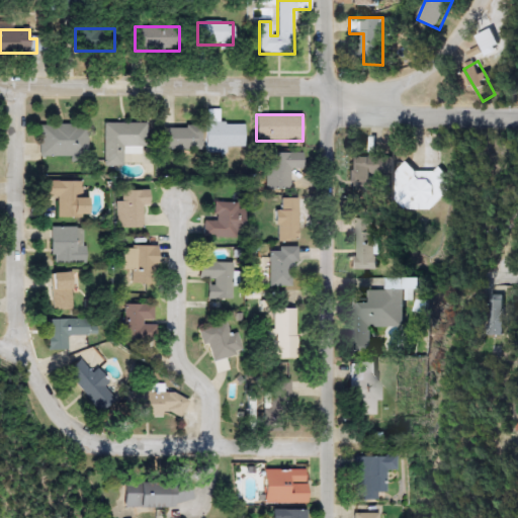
[(144,123),(144,152),(123,152),(123,166),(103,166),(103,123),(144,123)]
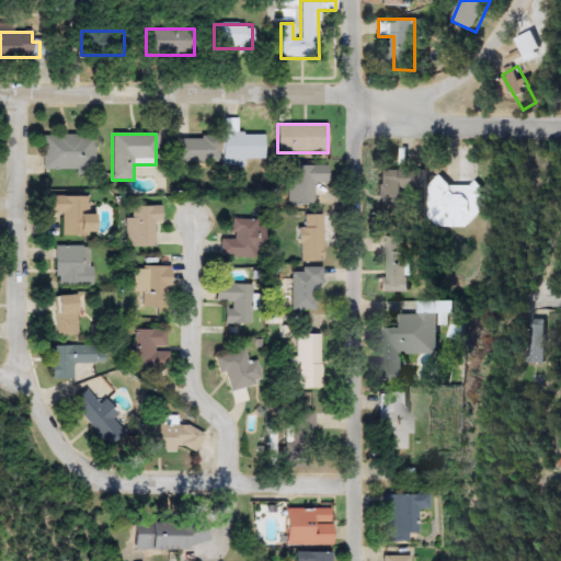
[(245,167),(222,167),(222,134),(264,134),(264,161),(245,161),(245,167)]
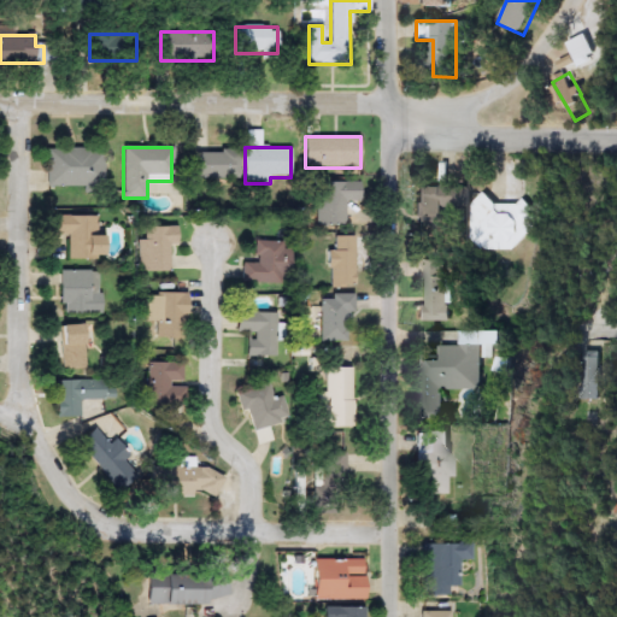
[(46,148),(103,148),(103,188),(46,188),(46,148)]
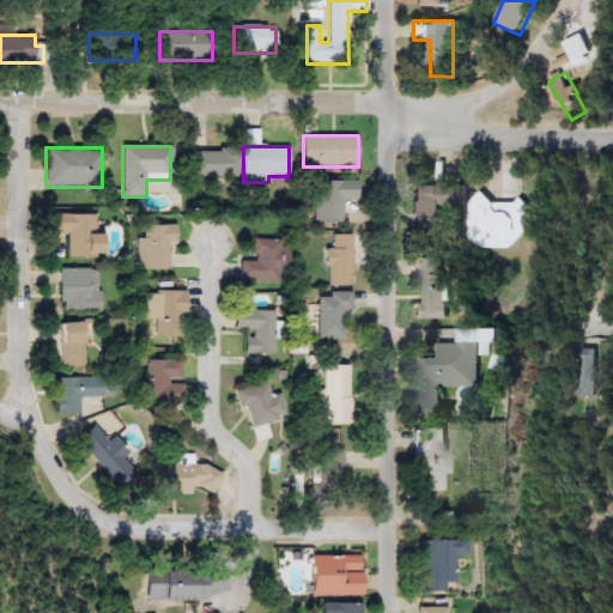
[(238,151),(238,177),(193,177),(193,151),(238,151)]
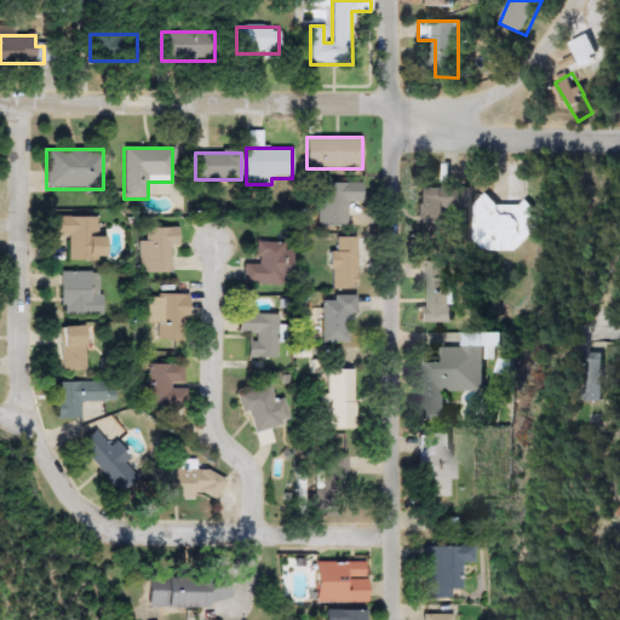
[(348,228),(317,228),(317,184),(362,184),(362,202),(348,202),(348,228)]
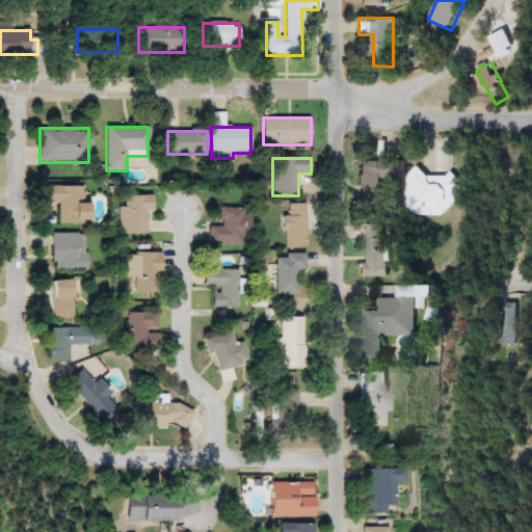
[(358,161),(395,161),(395,198),(358,198),(358,161)]
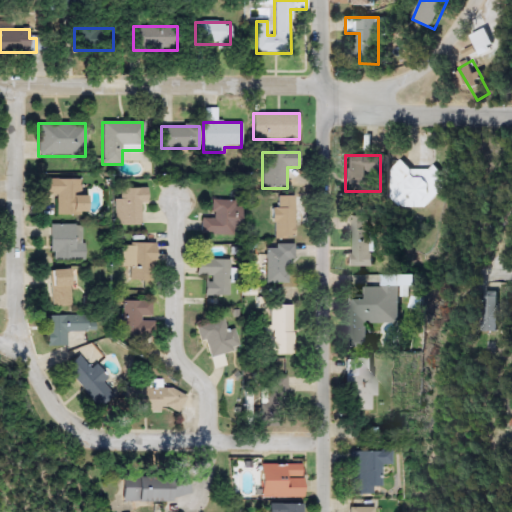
[(402,166),(443,168),(441,208),(400,206),(402,166)]
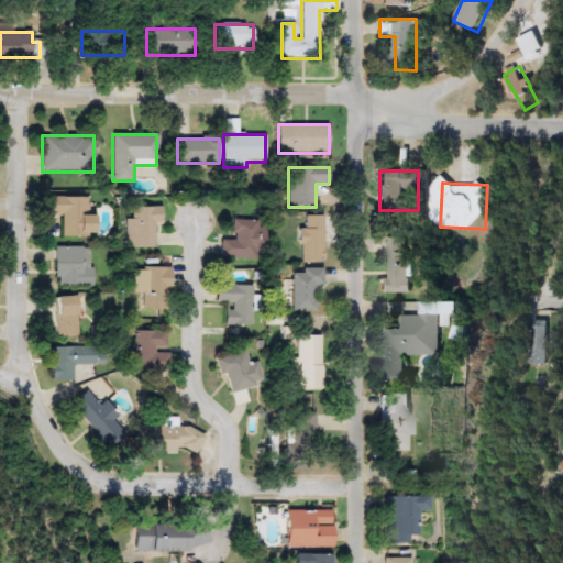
[(62,214),(47,214),(47,198),(94,198),(94,236),(62,236),(62,214)]
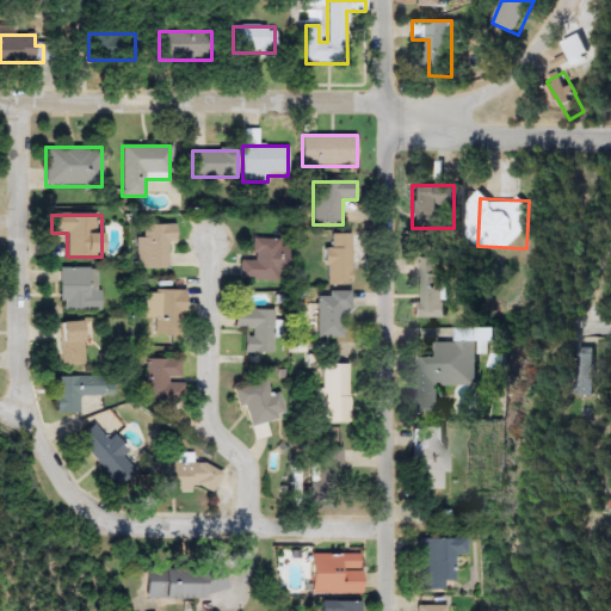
[(168,269),(135,269),(135,236),(140,236),(140,226),(177,226),(177,242),(168,242),(168,269)]
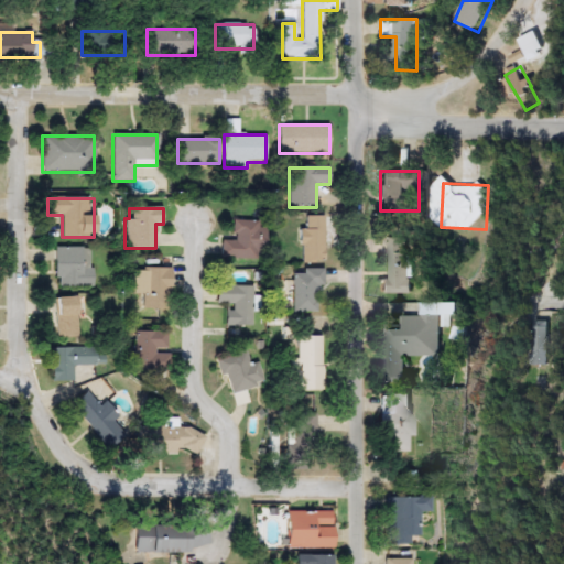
[(324,216),(324,261),(302,261),(302,229),(305,229),(305,216),(324,216)]
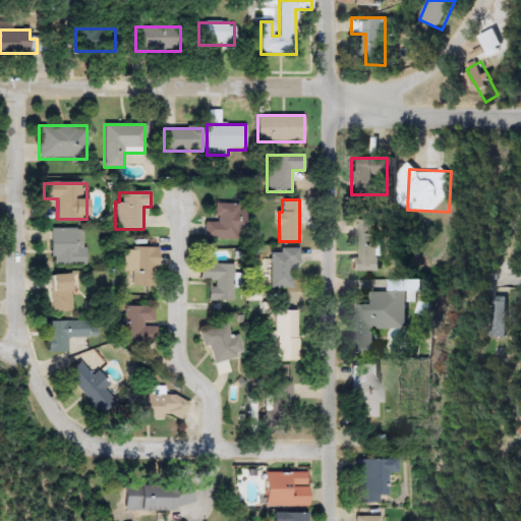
[(215,223),(215,205),(245,205),(245,239),(204,239),(204,223),(215,223)]
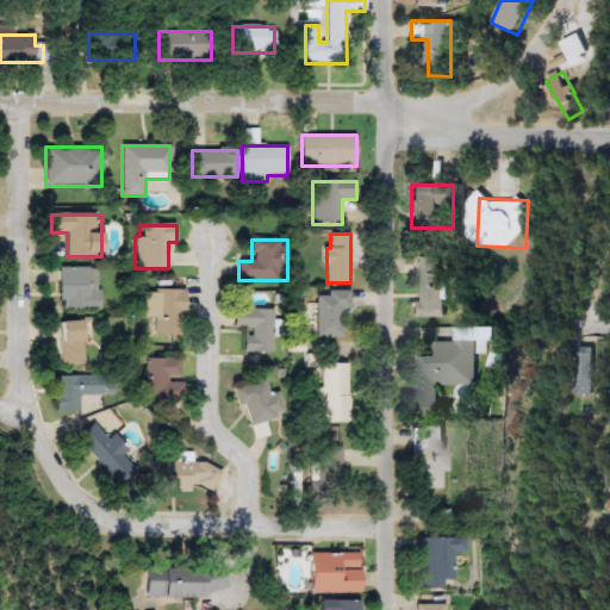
[(421,256),(447,256),(447,306),(421,306),(421,256)]
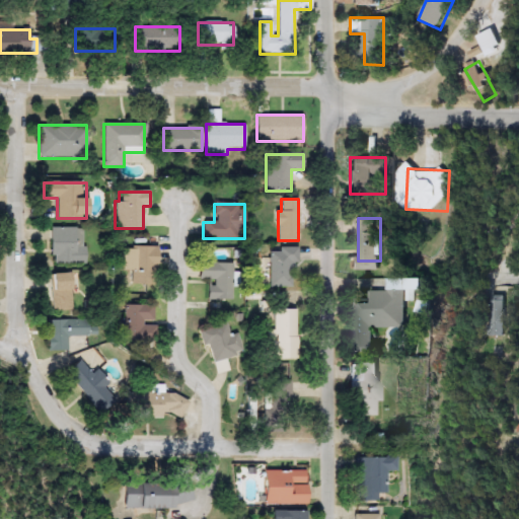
[(351,231),(337,232),(336,222),(350,220),(351,231)]
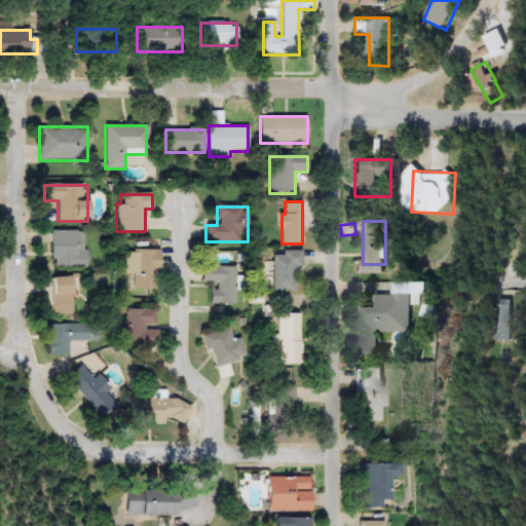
[(85,268),(51,268),(52,231),(85,231),(85,268)]
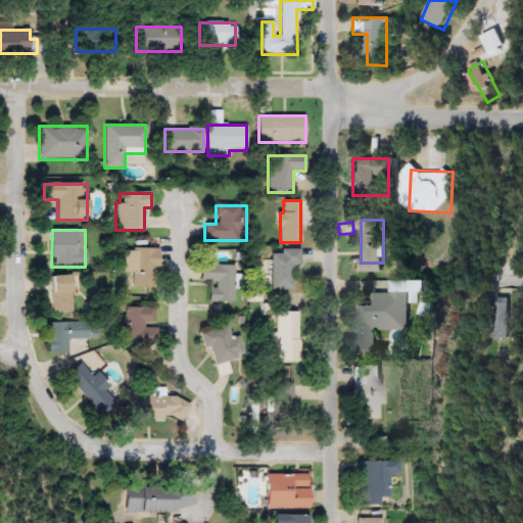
[(158,249),(158,288),(132,288),(132,274),(124,274),(124,249),(158,249)]
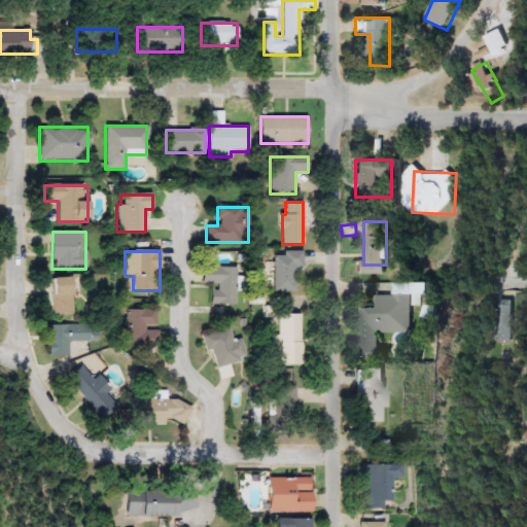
[(274,291),(274,252),(300,252),(300,291),(274,291)]
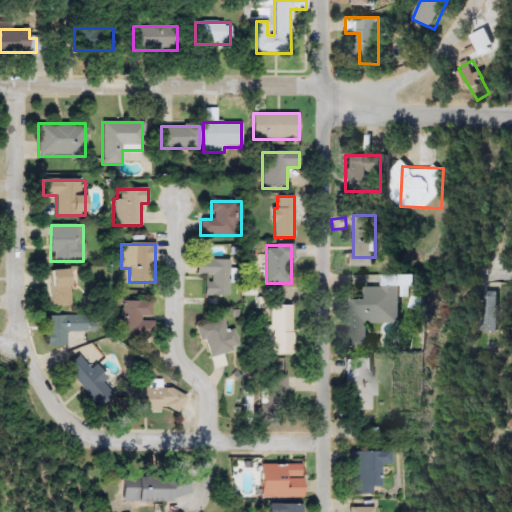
[(205,296),(205,276),(196,276),(196,259),(229,260),(229,296),(205,296)]
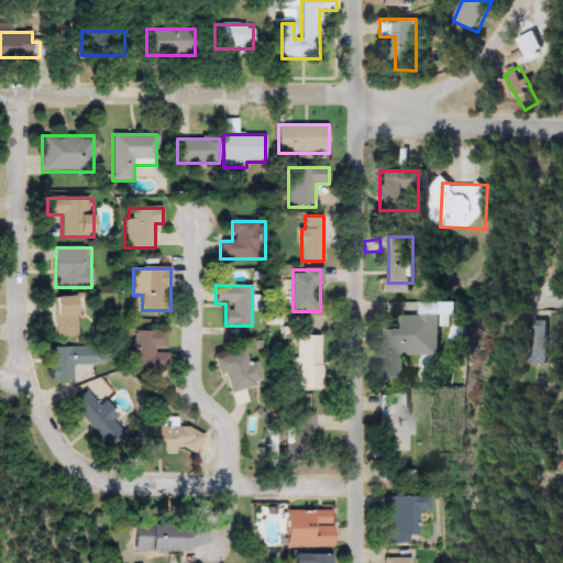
[(57,297),(79,297),(79,339),(57,339),(57,297)]
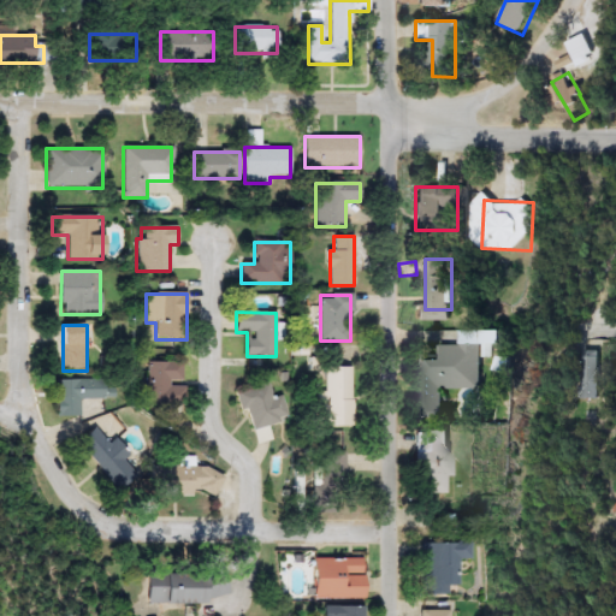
[(487,344),(487,388),(444,388),(444,421),(416,421),(416,355),(445,355),(445,344),(487,344)]
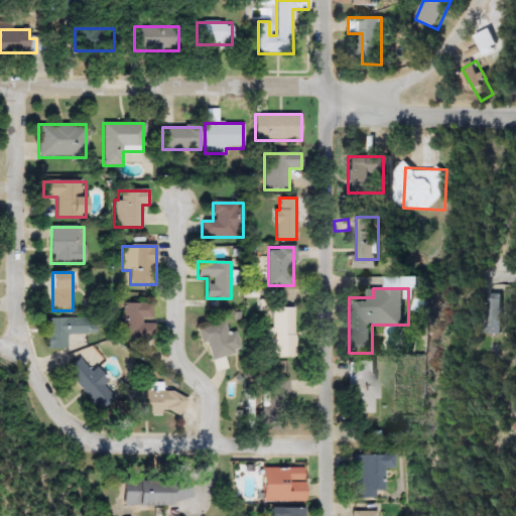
[(504,293),(504,334),(484,334),(484,293),(504,293)]
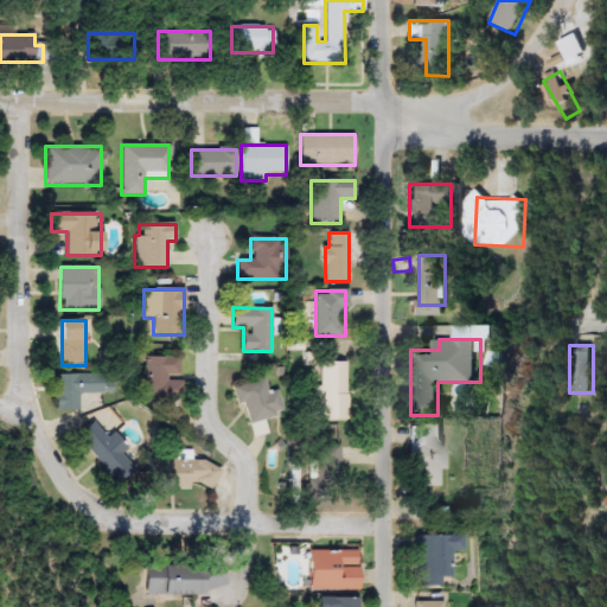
[(496,365),(496,350),(512,350),(512,365),(496,365)]
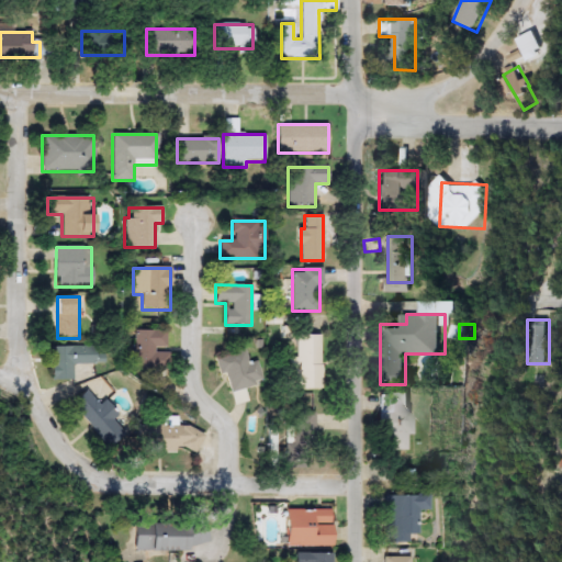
[(167,332),(167,370),(133,370),(133,332),(167,332)]
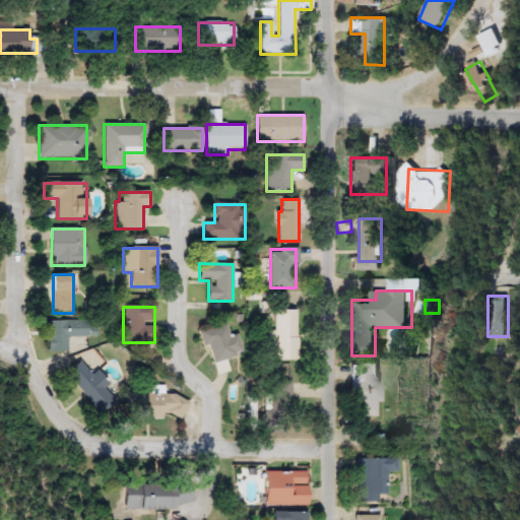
[(298,361),(273,361),(273,309),(298,309),(298,361)]
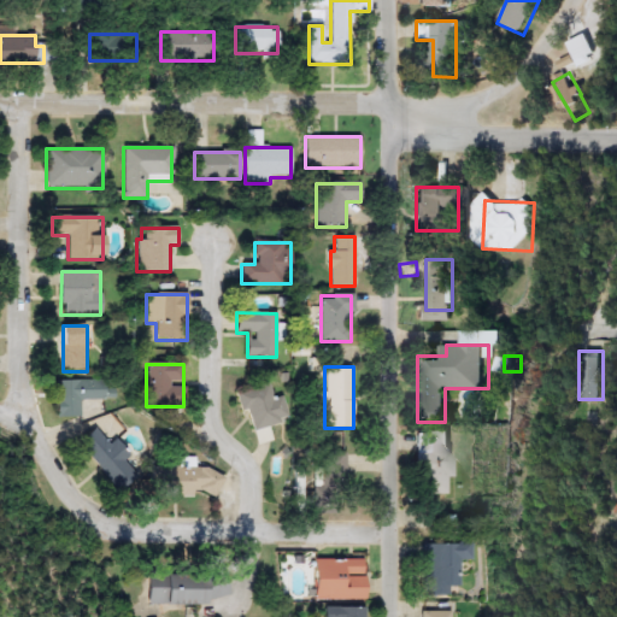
[(81,400),(81,418),(57,418),(57,381),(115,381),(115,400),(81,400)]
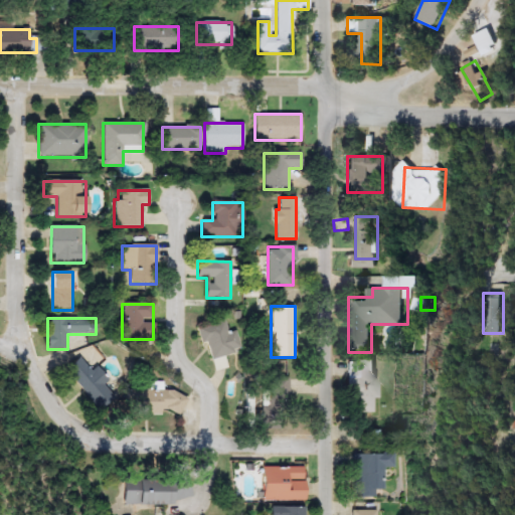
[(206,342),(202,343),(198,327),(230,319),(238,351),(210,358),(206,342)]
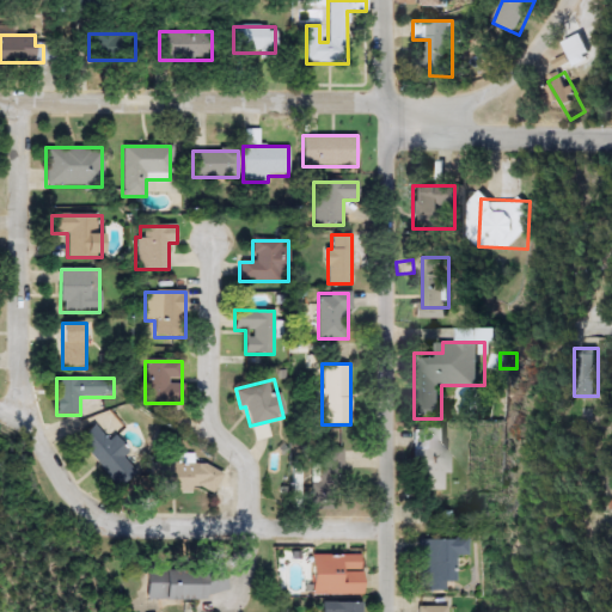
[(128,453),(123,457),(136,472),(118,488),(79,441),(96,427),(109,441),(115,436),(128,453)]
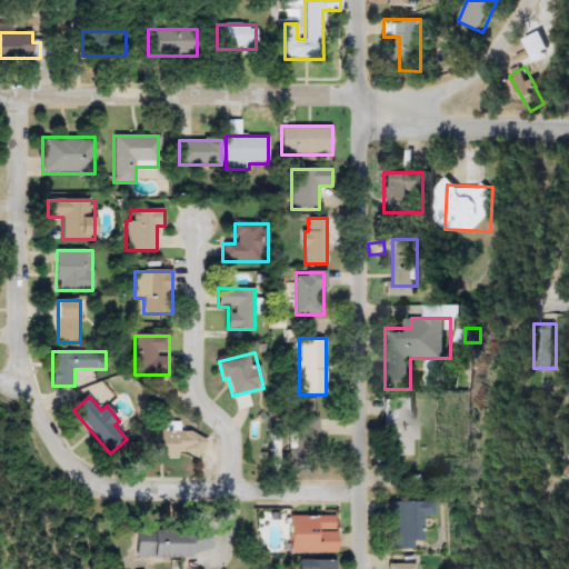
[(419,399),(419,455),(387,456),(387,399),(419,399)]
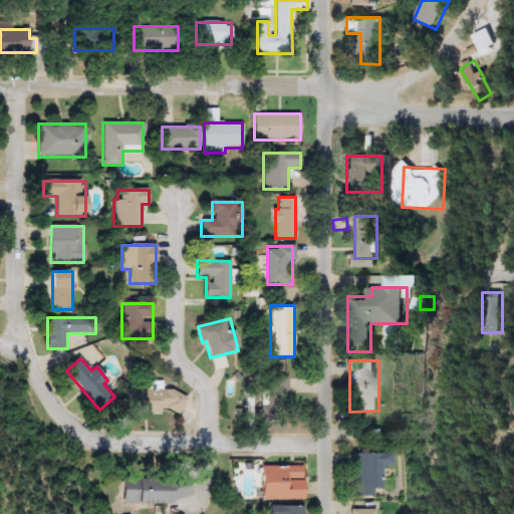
[(268,375),(289,375),(289,421),(268,421),(268,375)]
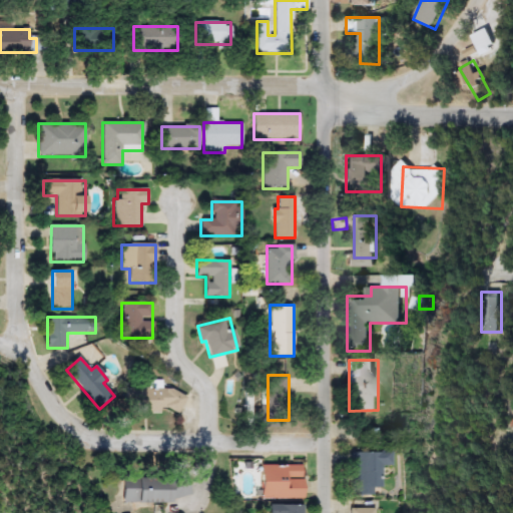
[(182,412),(162,411),(162,413),(131,411),(132,387),(148,388),(148,380),(162,381),(162,390),(183,391),(182,412)]
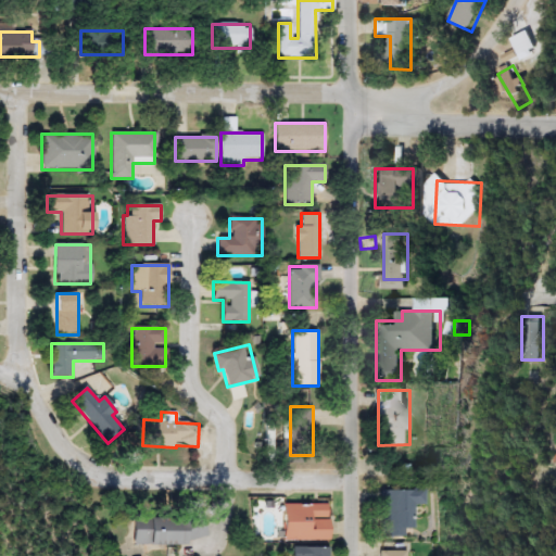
[(417,529),(407,528),(407,539),(379,539),(379,489),(428,490),(428,505),(417,505),(417,529)]
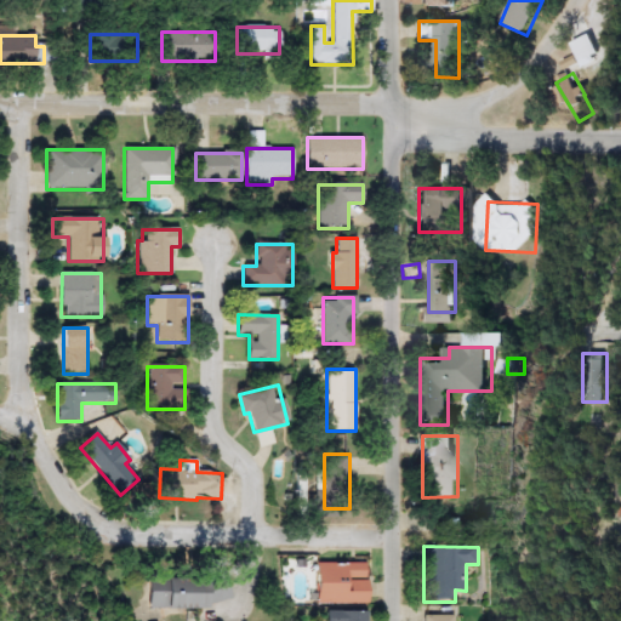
[(317,603),(317,563),(369,563),(369,603),(317,603)]
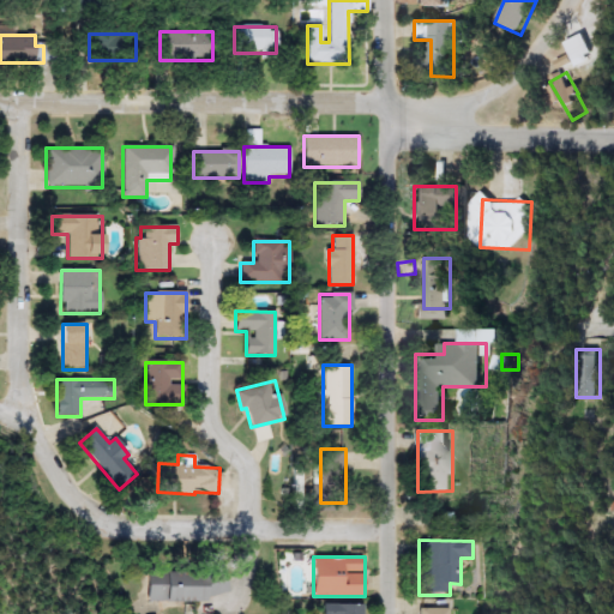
[(149,601),(149,571),(228,570),(229,600),(149,601)]
